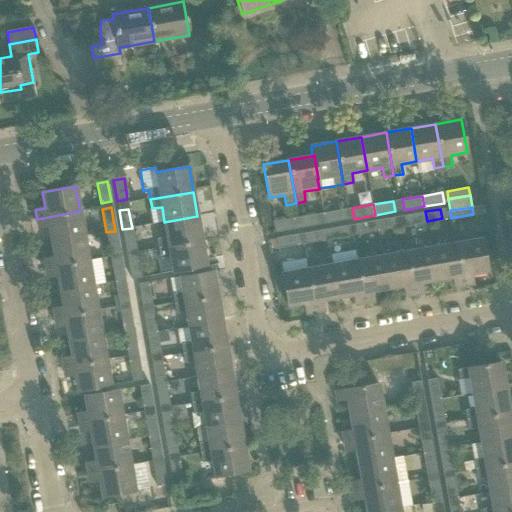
[(343,210),(324,213),(325,224),(345,220),(343,210)]
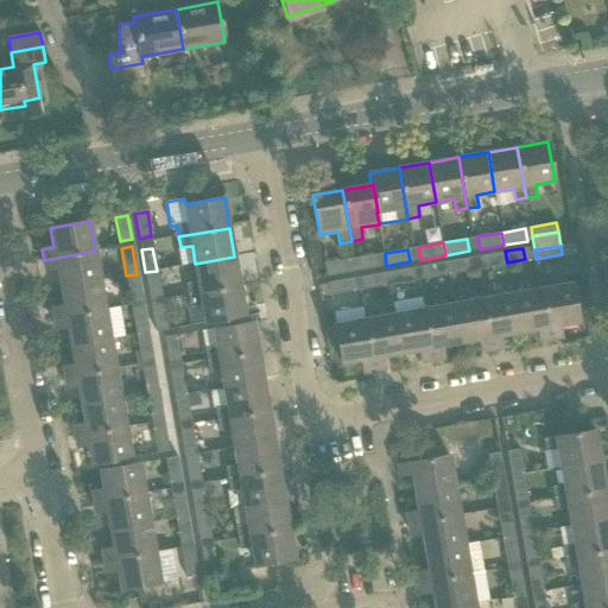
[(57,270),(61,287),(100,280),(95,251),(44,260),(46,272),(57,270)]
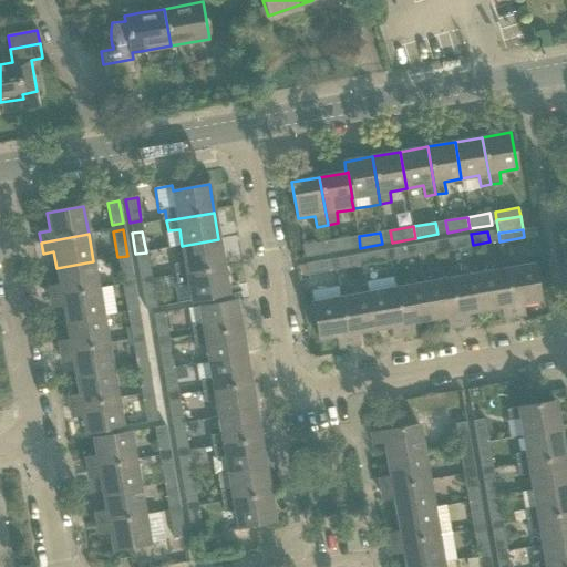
[(471,234),(447,238),(449,249),(473,245),(471,234)]
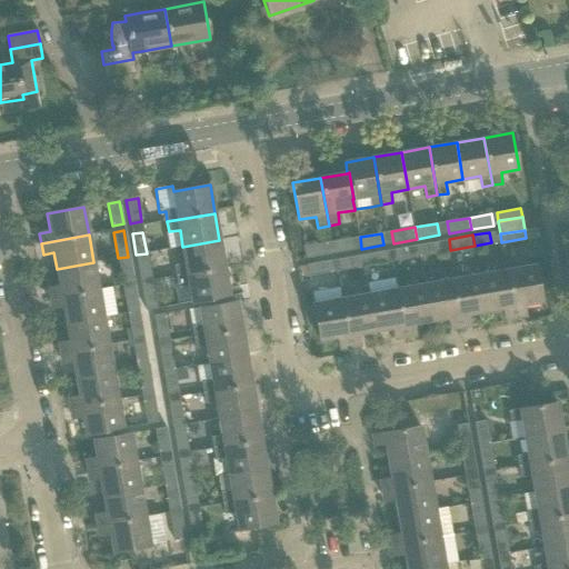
[(349,239),(331,241),(333,253),(350,250),(349,239)]
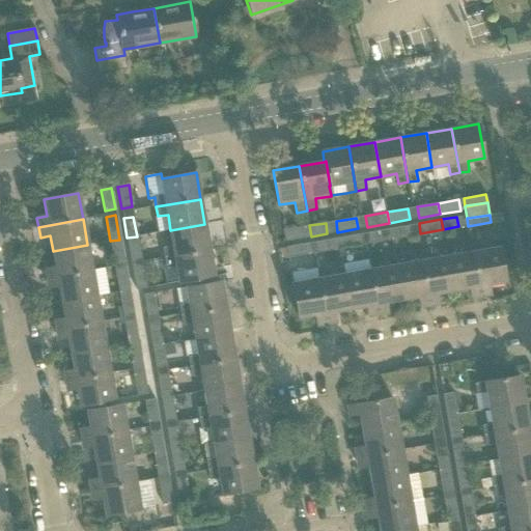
[(163,248),(165,258),(210,250),(204,224),(170,230),(173,247),(163,248)]
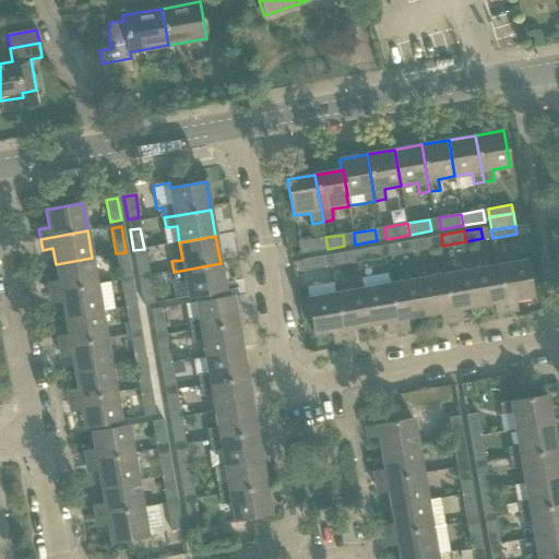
[(325,237),(297,242),(299,254),(328,249),(325,237)]
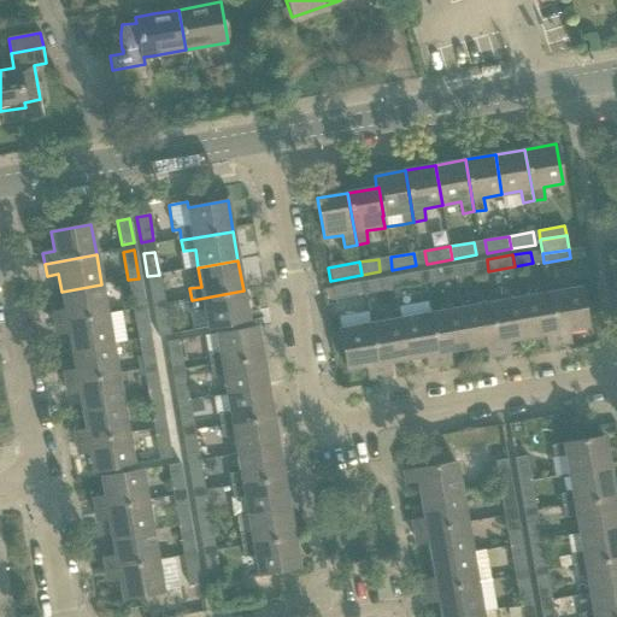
[(479,262),(453,265),(454,277),(481,272),(479,262)]
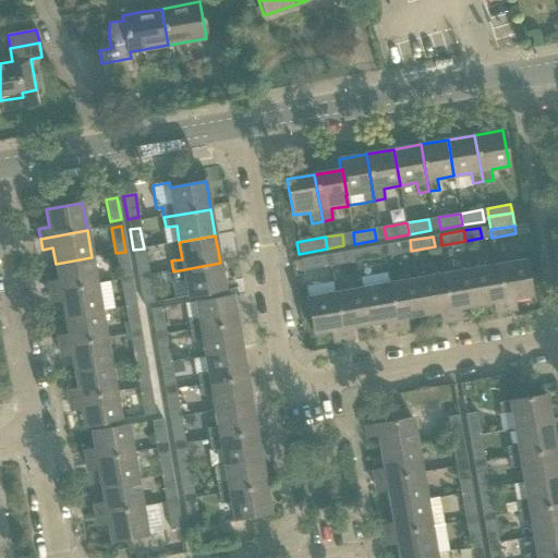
[(410,240),(386,244),(387,255),(411,251),(410,240)]
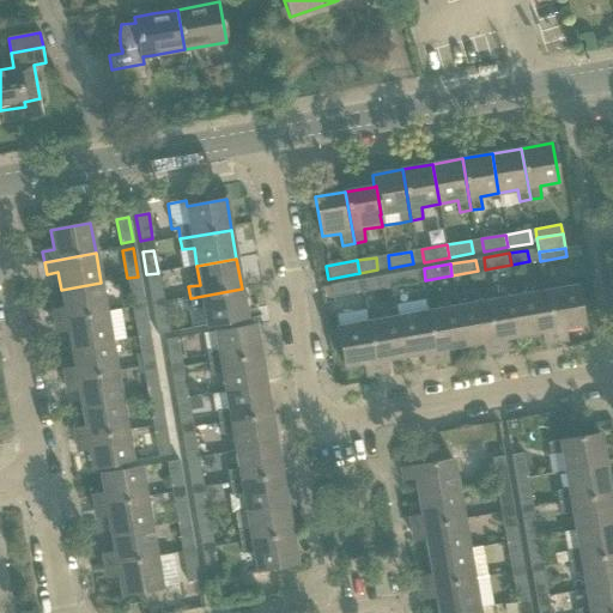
[(417,271),(390,275),(393,286),(419,281),(417,271)]
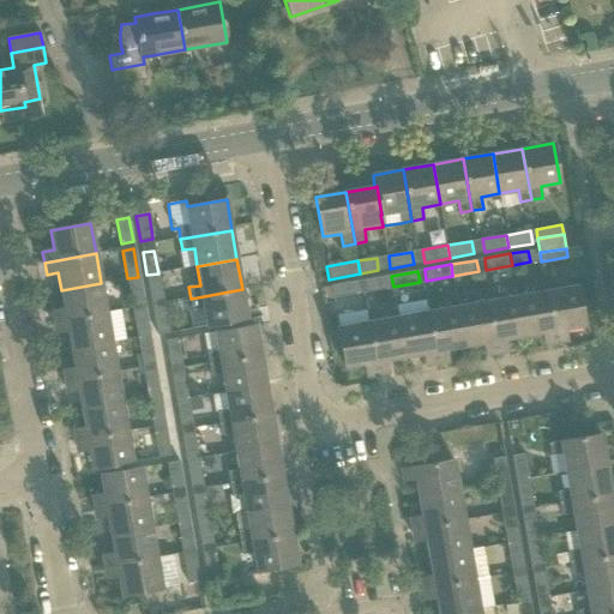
[(158,274),(146,275),(150,300),(162,298),(158,274)]
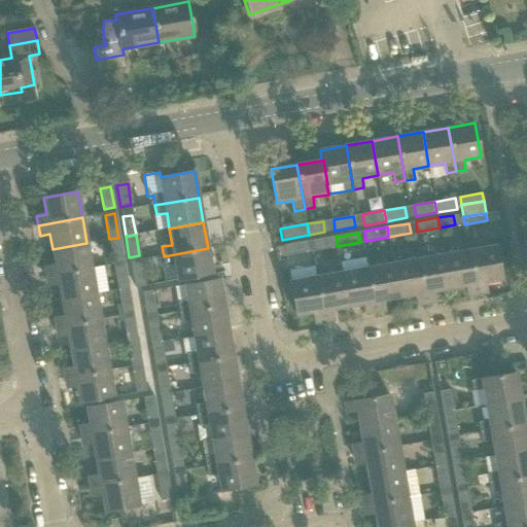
[(338,246),(336,237),(313,240),(315,250),(338,246)]
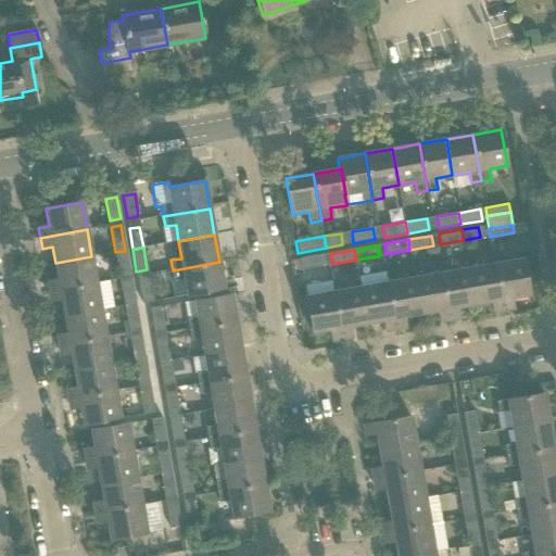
[(125,251),(115,252),(119,275),(129,274),(125,251)]
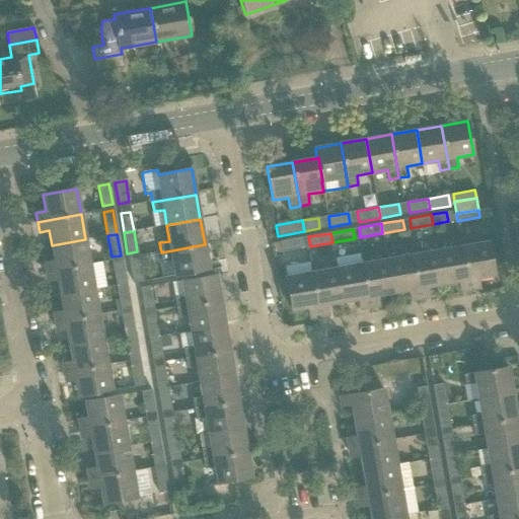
[(280,242),(282,252),(302,248),(300,238),(280,242)]
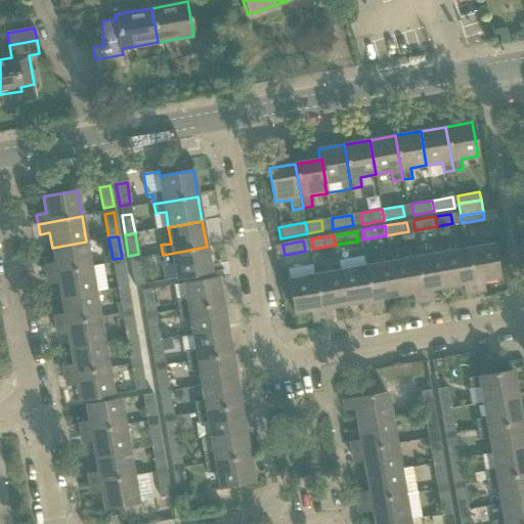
[(45,265),(47,275),(91,267),(86,242),(52,248),(55,263),(45,265)]
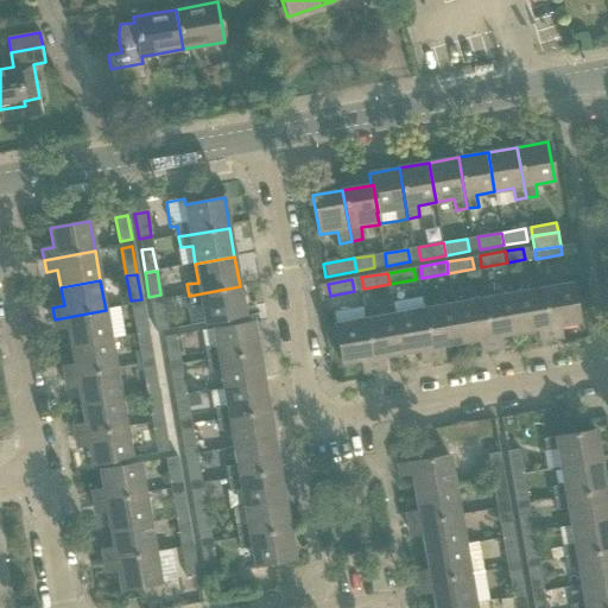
[(572,283),(542,289),(551,339),(562,337),(561,324),(578,322),(572,283)]
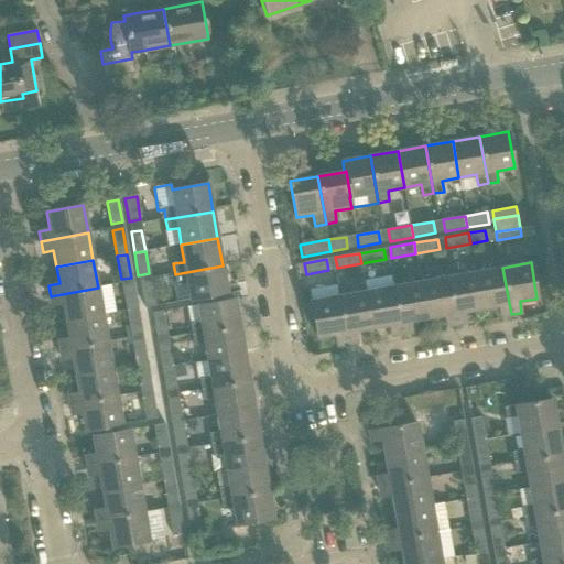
[(223,266),(175,274),(177,284),(187,282),(191,300),(227,294),(223,266)]
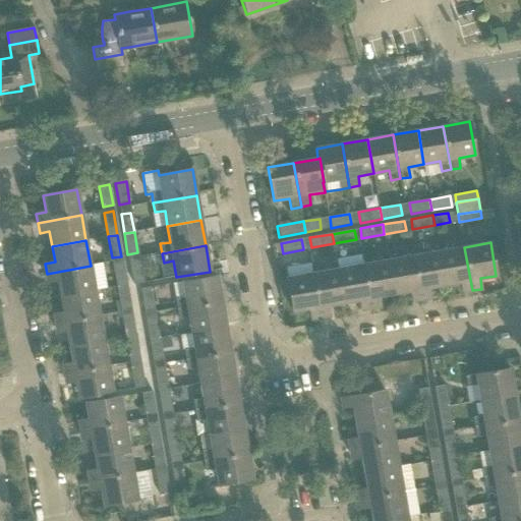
[(464,247),(440,251),(445,284),(461,282),(463,292),(472,290),(464,247)]
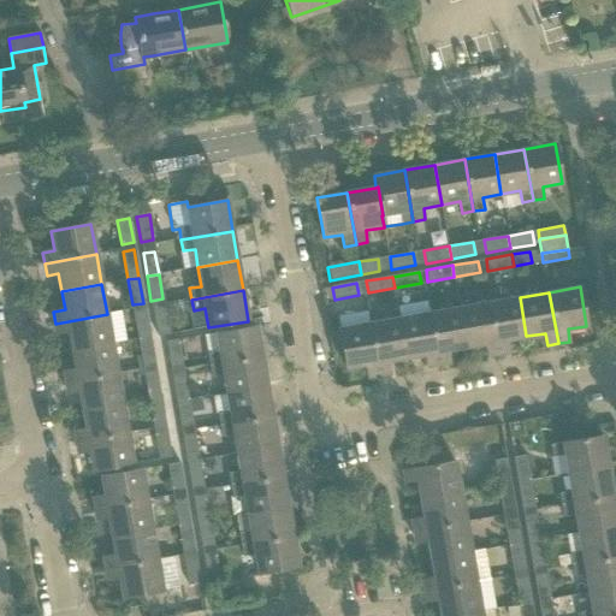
[(520,297),(490,302),(498,354),(510,353),(508,339),(526,336),(520,297)]
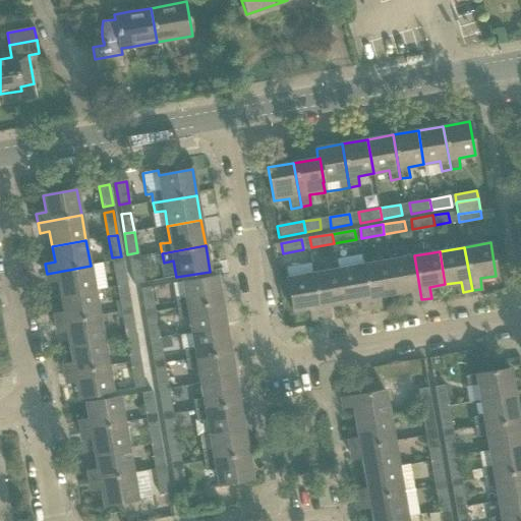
[(414,255),(389,261),(395,293),(410,291),(412,301),(421,299),(414,255)]
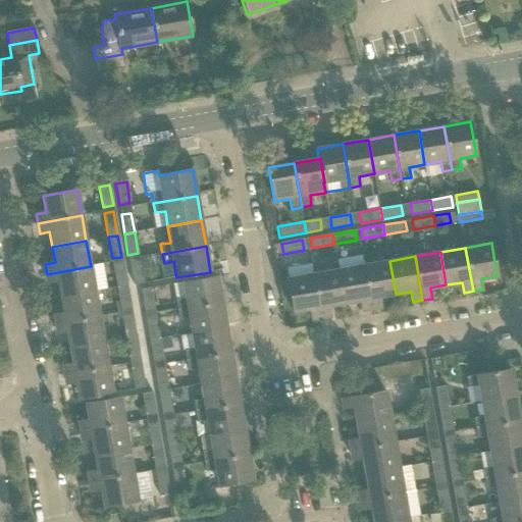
[(389,261),(364,265),(372,309),(381,308),(379,297),(396,294),(389,261)]
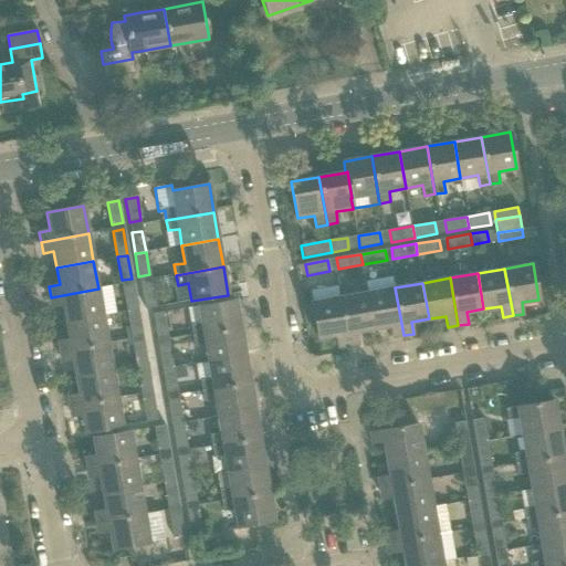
[(150,284),(140,285),(144,307),(154,305),(150,284)]
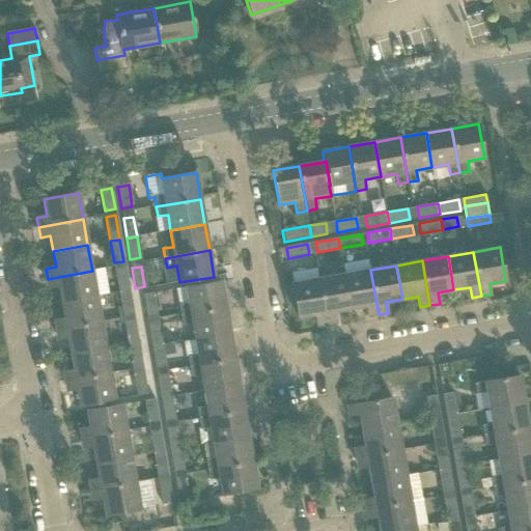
[(126,270),(115,271),(119,292),(129,290),(126,270)]
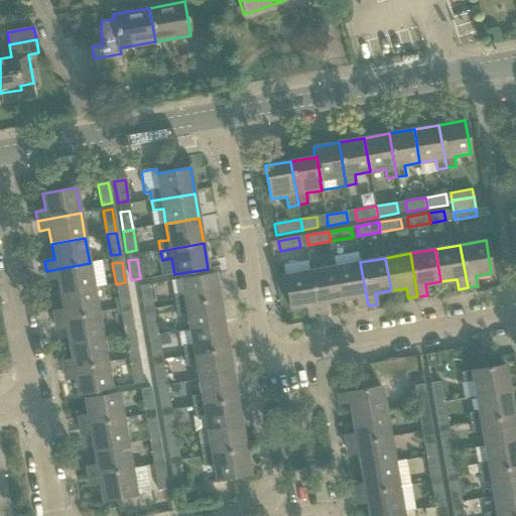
[(360,262),(335,266),(341,300),(356,297),(358,307),(368,305),(360,262)]
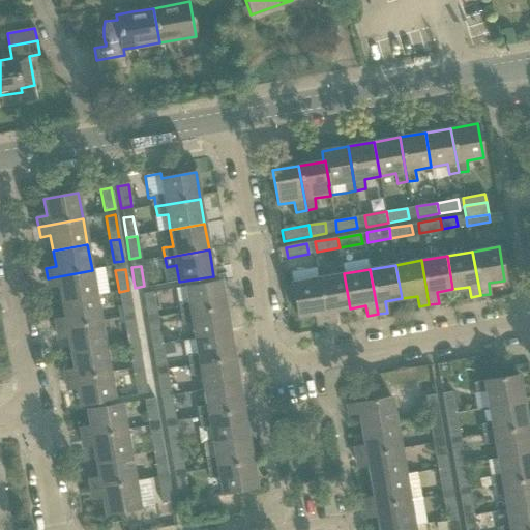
[(59,286),(62,302),(97,296),(92,270),(48,278),(49,288),(59,286)]
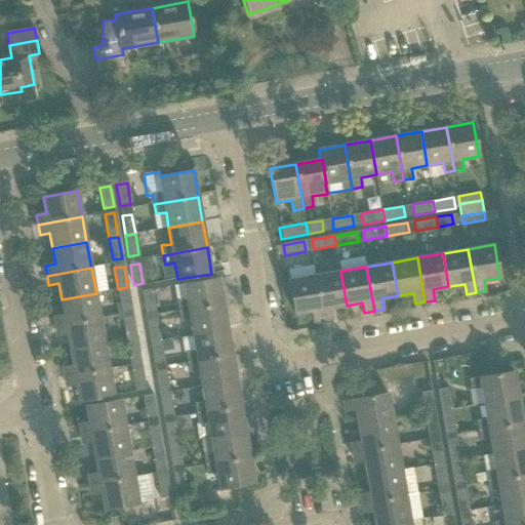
[(340,271),(315,276),(323,320),(333,319),(331,308),(347,306),(340,271)]
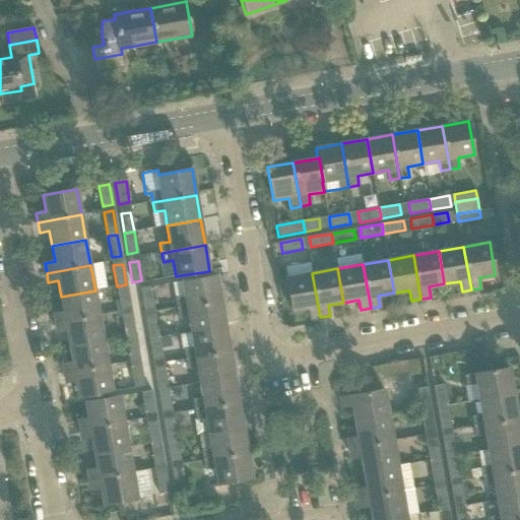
[(320,317),(312,273),(286,277),(289,295),(293,312),(308,309),(310,319),(320,317)]
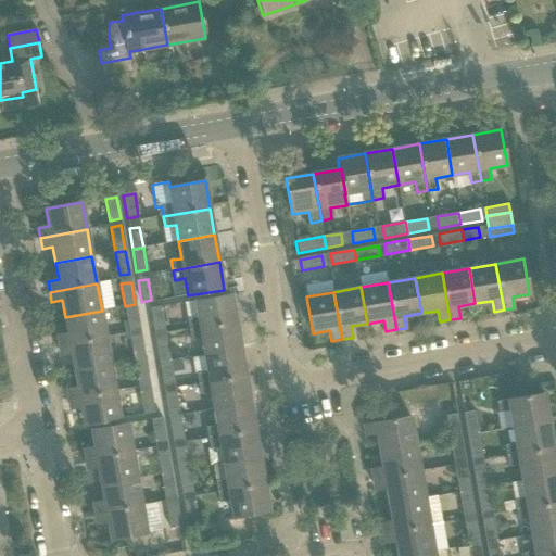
[(188,320),(190,330),(237,323),(231,295),(210,299),(196,301),(199,318),(188,320)]
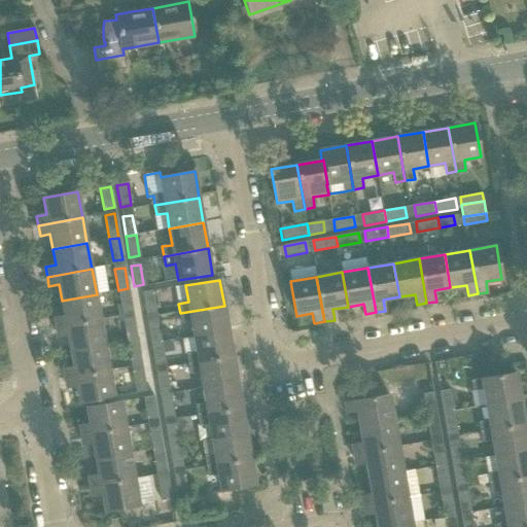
[(290,280),(280,282),(283,301),(293,299),(290,281),(290,280)]
